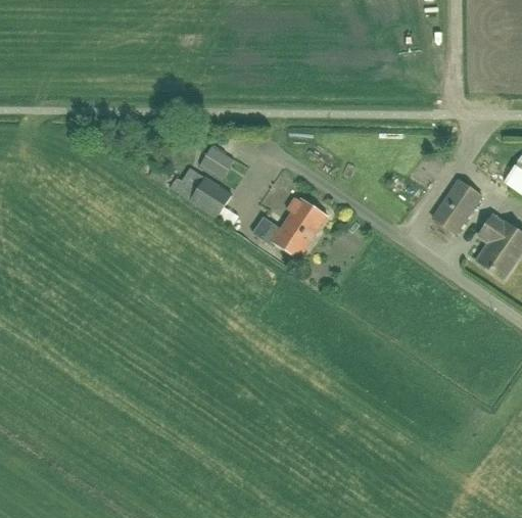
[(236,157),(212,143),(201,162),(224,176),(236,157)]
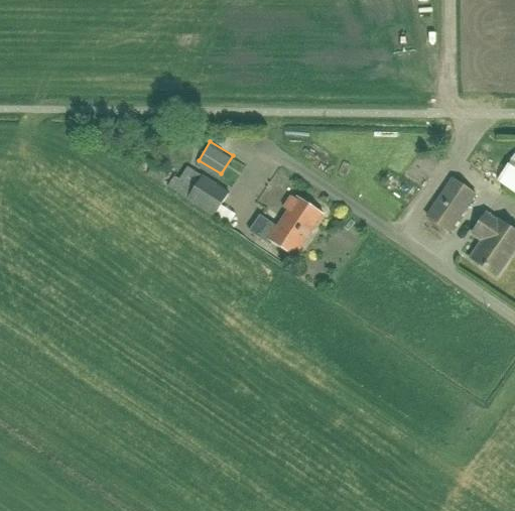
[(514,151),(500,172),(514,182),(514,151)]
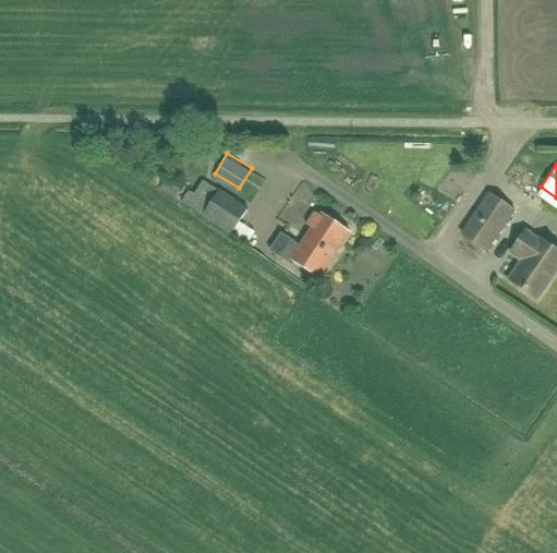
[(219,188),(203,177),(194,190),(190,187),(183,197),(204,212),(219,188)]
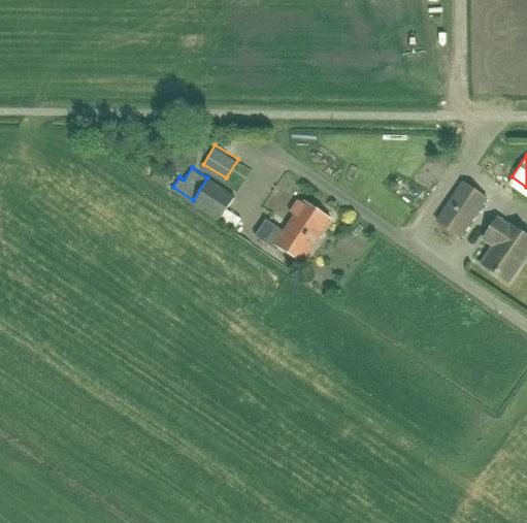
[(235,196),(208,178),(193,201),(220,219),(235,196)]
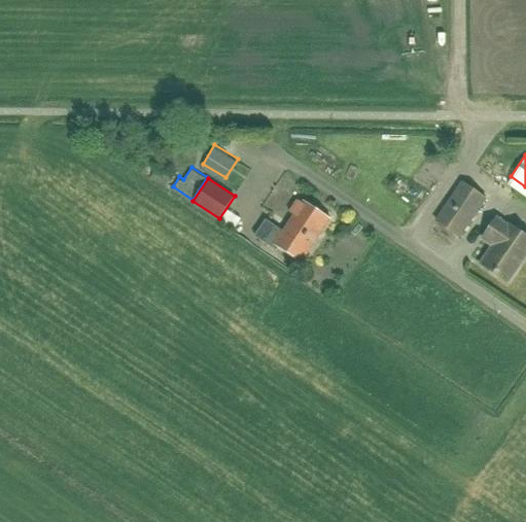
[(486,198),(461,180),(434,218),(459,236),(486,198)]
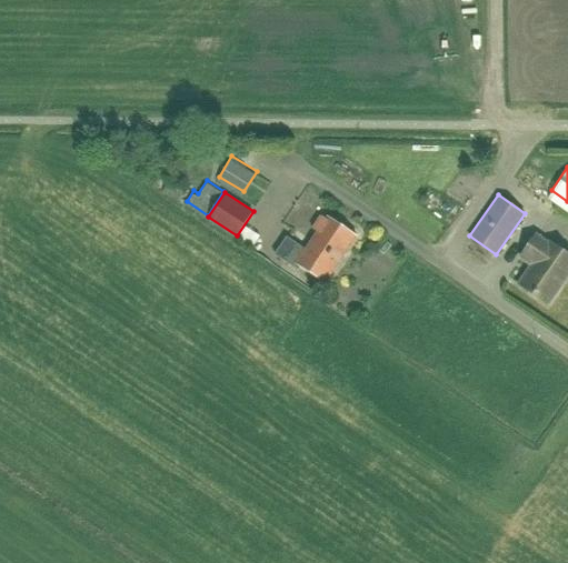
[(326,218),(320,214),(314,224),(320,229),(307,248),(288,235),(277,253),(295,265),(298,262),(325,281),(357,233),(328,214),(326,218)]
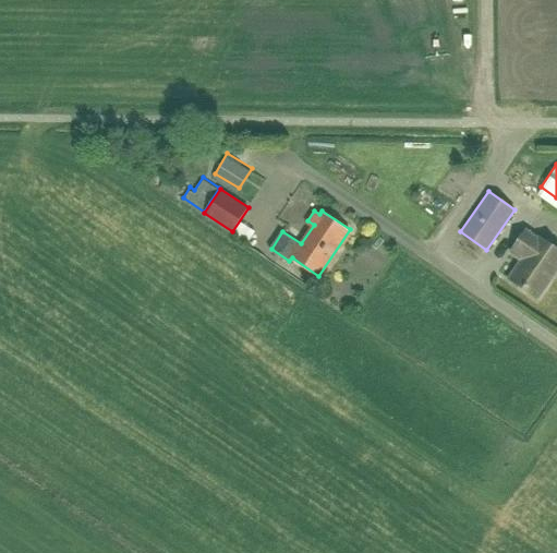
[(537,240),(525,231),(512,251),(524,259),(511,278),(536,297),(556,266),(556,251),(539,239),(537,240)]
